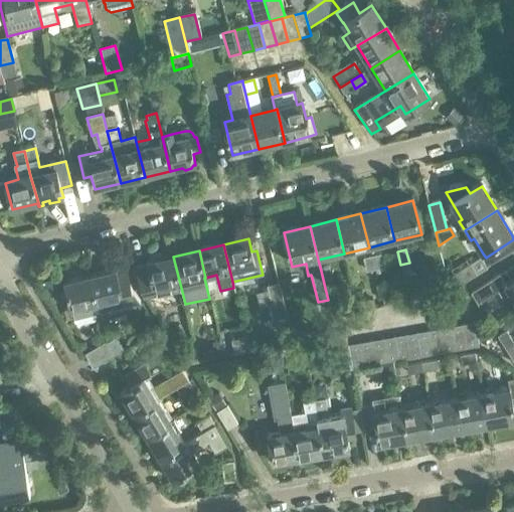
[(182,292),(173,257),(161,260),(160,256),(150,258),(151,263),(147,264),(148,267),(137,269),(140,280),(144,299),(155,296),(156,299),(182,292)]
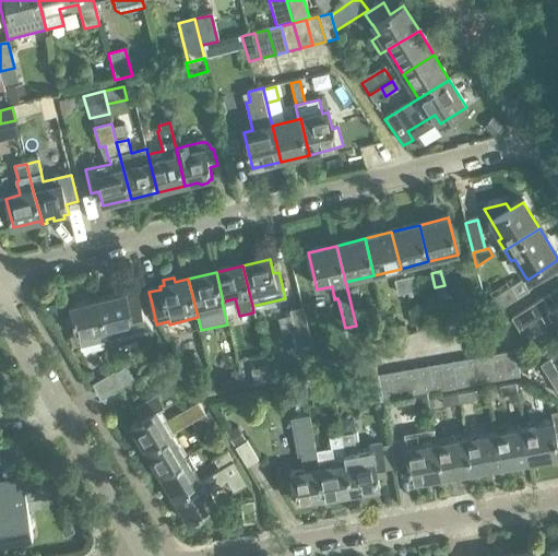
[(403,280),(407,295),(416,292),(413,278),(403,280)]
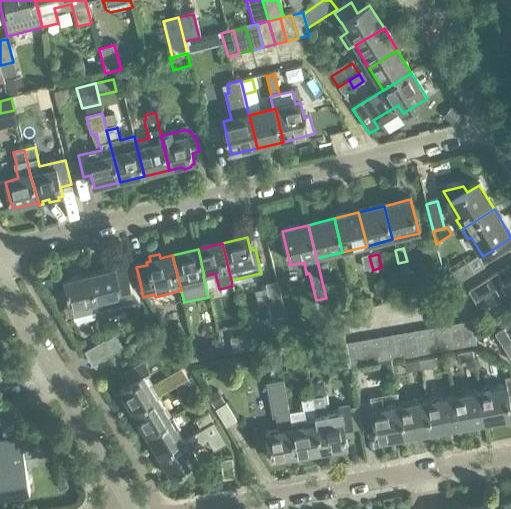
[(364,272),(373,270),(369,256),(360,258),(364,272)]
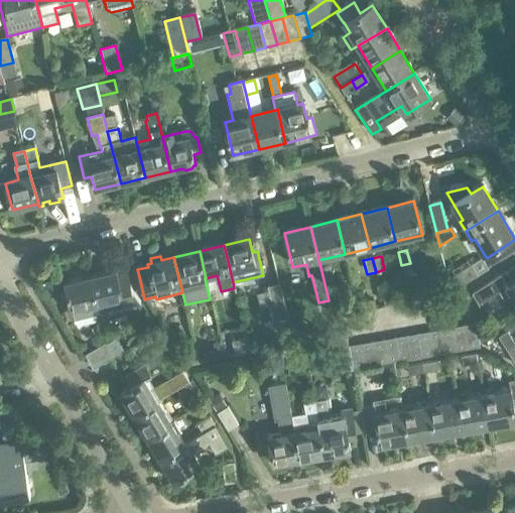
[(451,293),(478,276),(472,266),(448,280),(451,293)]
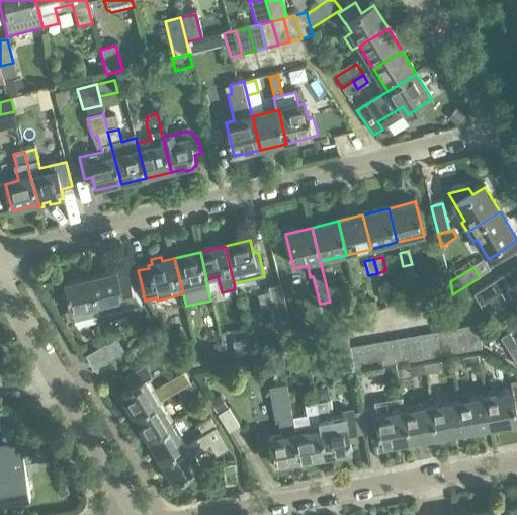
[(332,270),(323,272),(326,285),(335,283),(332,270)]
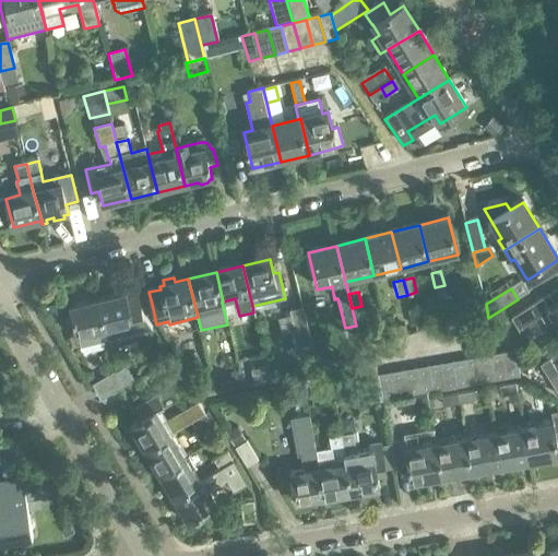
[(126,294),(98,302),(107,341),(135,334),(132,323),(133,323),(126,294)]
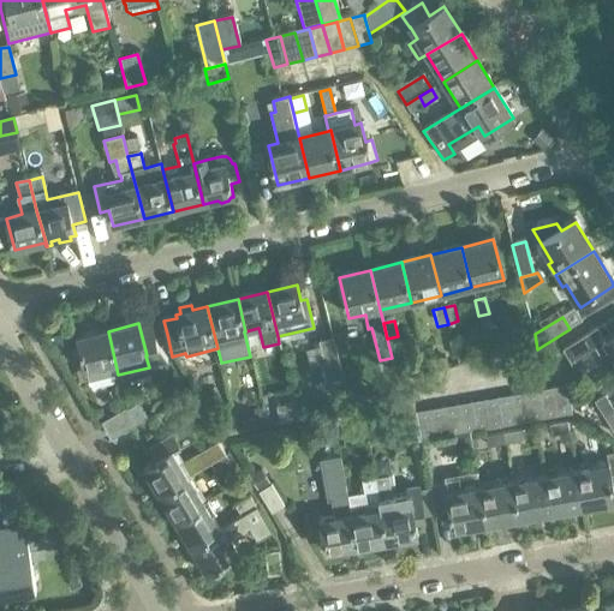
[(501,353),(501,352),(495,329),(482,331),(488,357),(501,353)]
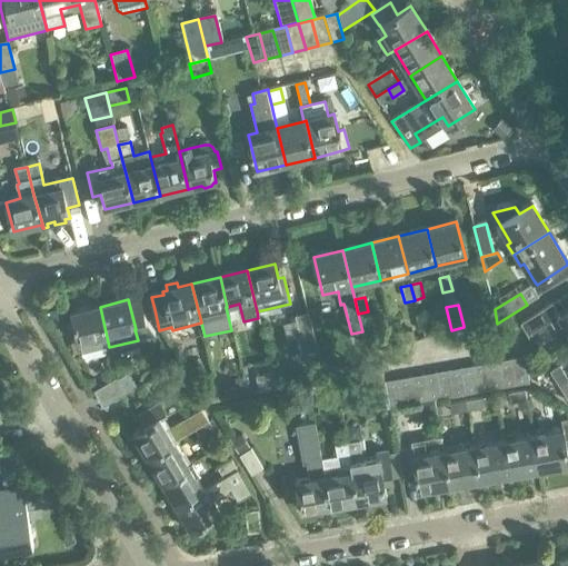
[(109,347),(100,307),(71,314),(79,344),(82,354),(109,347)]
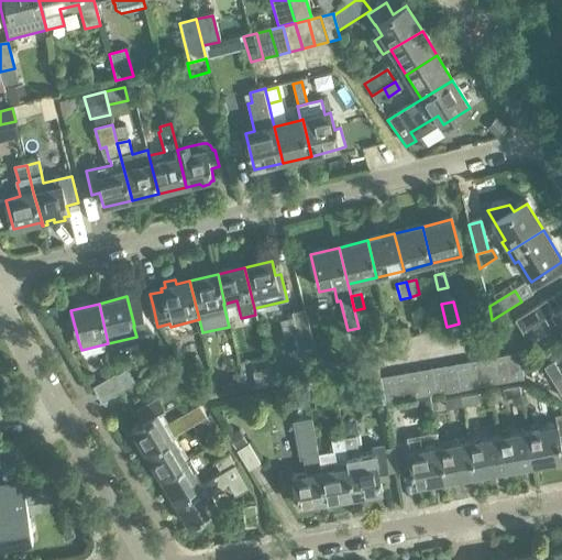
[(561,306),(552,313),(561,328),(561,306)]
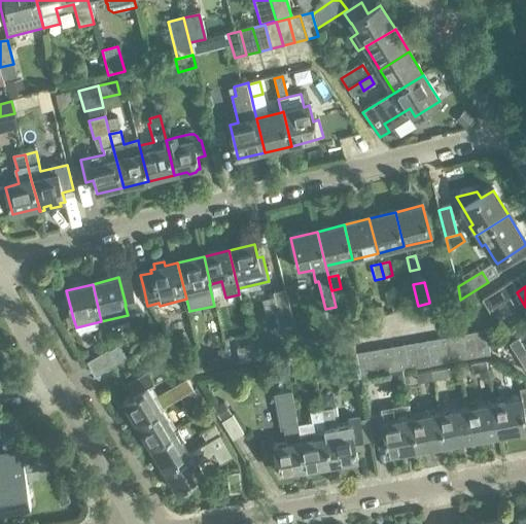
[(511,299),(503,288),(483,301),(489,312),(511,299)]
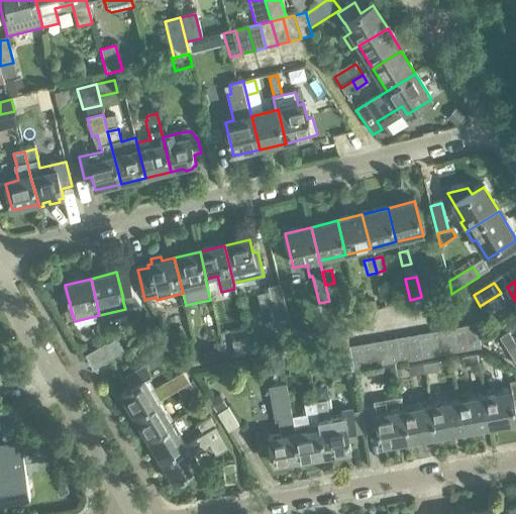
[(289,322),(280,286),(269,289),(273,308),(271,308),(276,326),(289,322)]
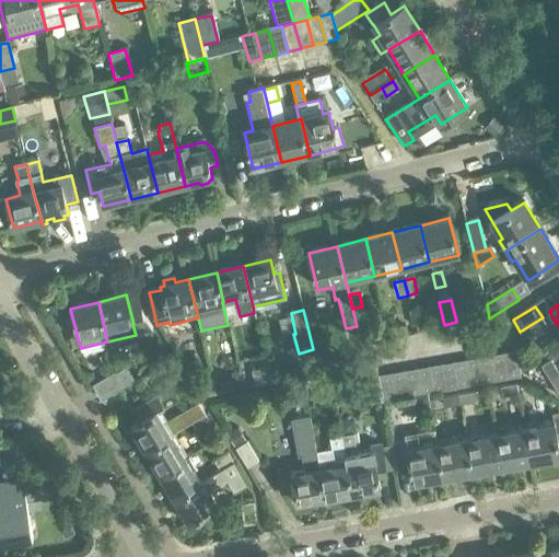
[(504,355),(509,381),(521,379),(515,352),(504,355)]
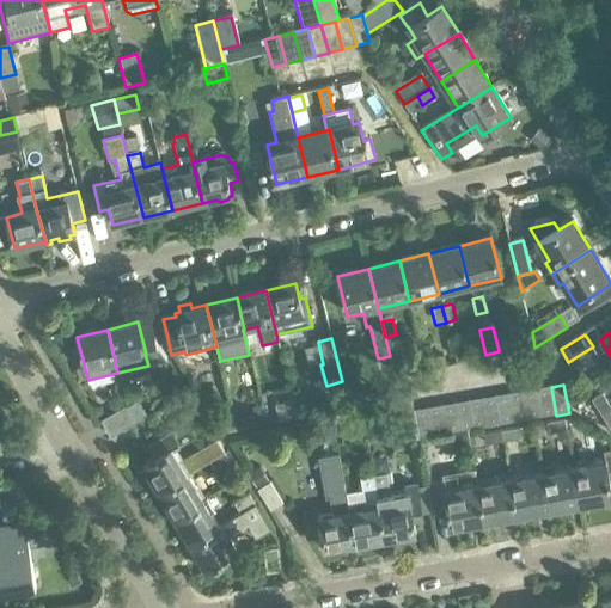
[(537,390),(542,418),(556,416),(551,387),(537,390)]
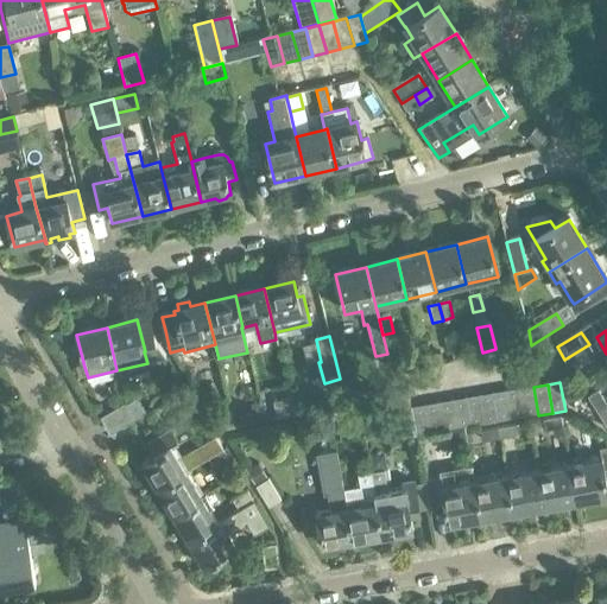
[(533,387),(520,389),(525,418),(538,415),(533,387)]
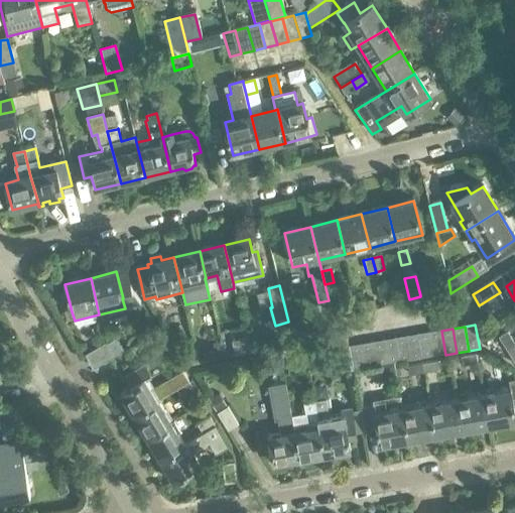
[(441,331),(429,333),(433,357),(445,355),(441,331)]
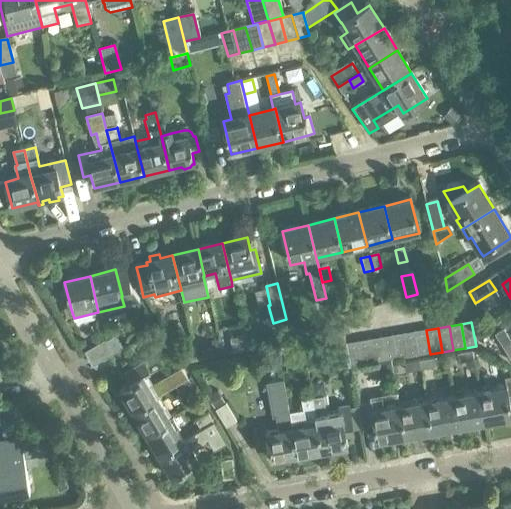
[(346,347),(343,330),(329,333),(332,350),(334,349),(338,370),(349,369),(345,347),(346,347)]
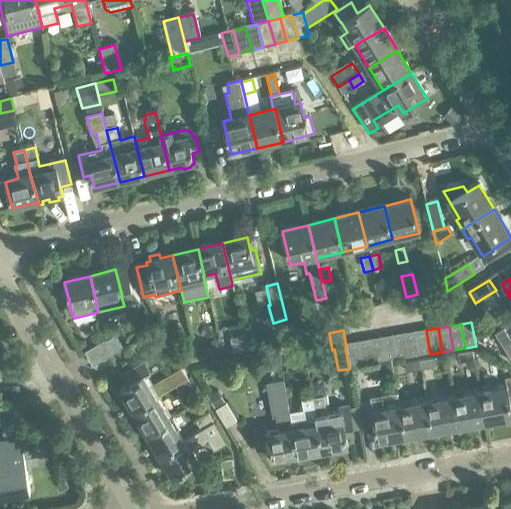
[(415,332),(419,356),(430,354),(426,330),(415,332)]
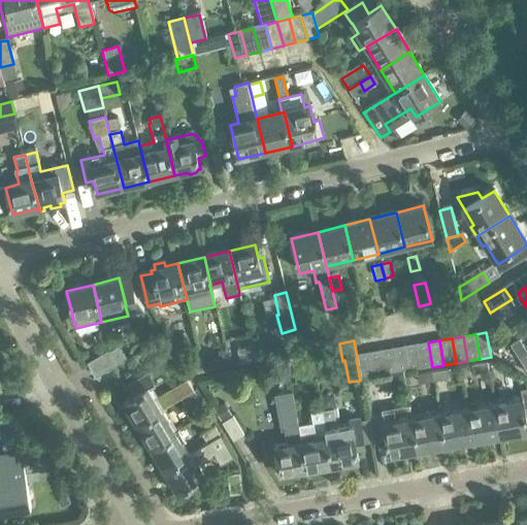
[(509,346),(517,359),(526,354),(519,340),(509,346)]
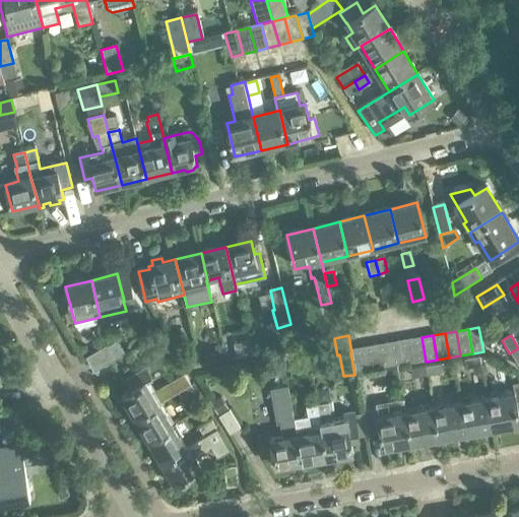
[(159,336),(142,346),(147,357),(166,345),(159,336)]
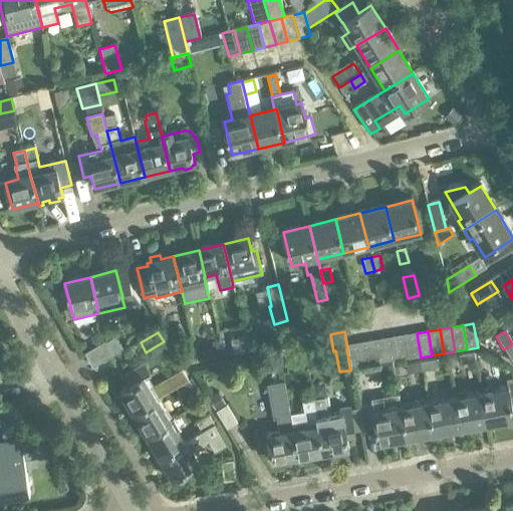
[(417,333),(405,335),(409,359),(421,357),(417,333)]
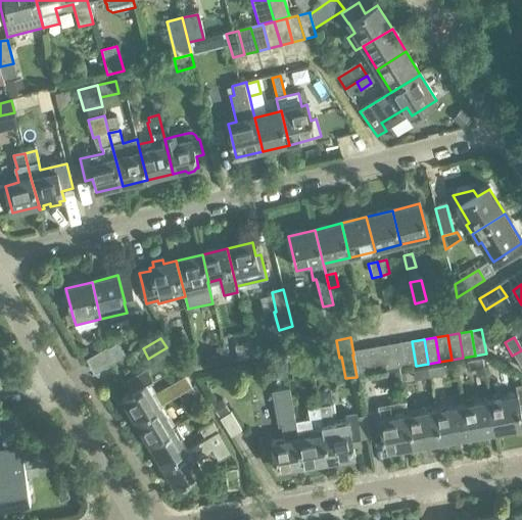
[(412,341),(400,343),(405,368),(413,367),(416,366),(412,341)]
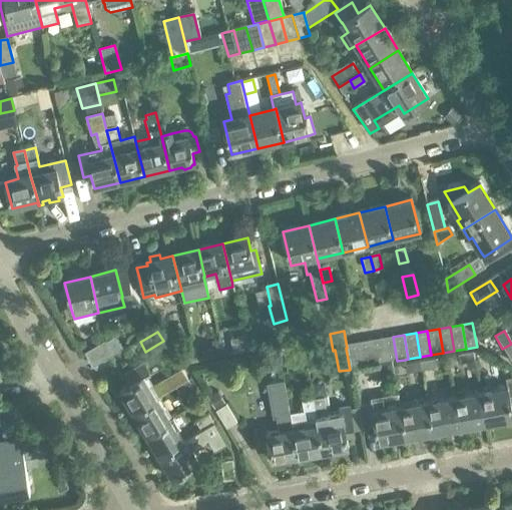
[(381,339),(385,363),(397,361),(393,337),(381,339)]
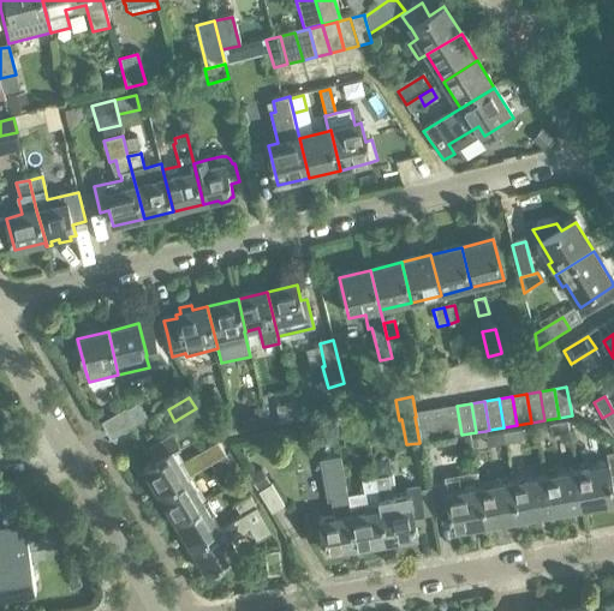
[(126,411),(136,427),(148,420),(138,405),(127,412),(126,409),(126,411)]
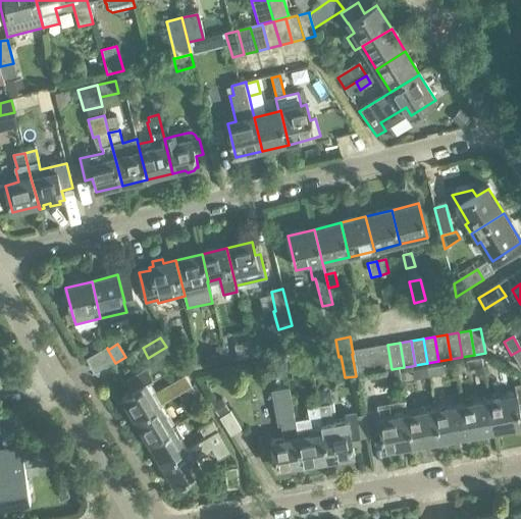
[(233,347),(237,361),(253,358),(250,344),(233,347)]
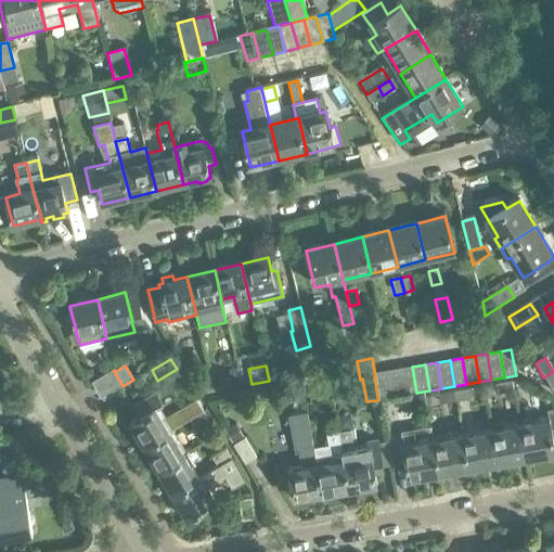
[(412,367),(400,370),(404,395),(416,393),(412,367)]
